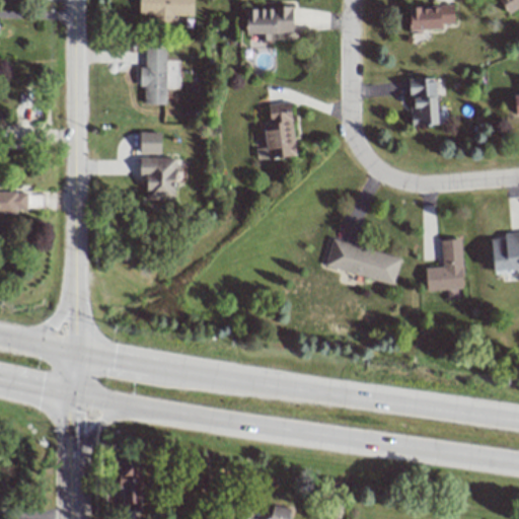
[(138,0),(138,14),(153,15),(153,22),(172,22),(172,15),(193,16),(192,0),(138,0)]
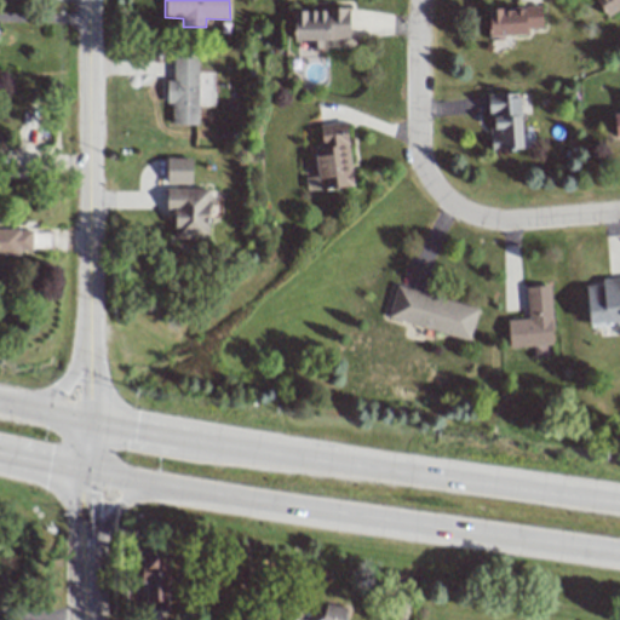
[(619,0),(595,0),(604,15),(619,6),(619,0)]
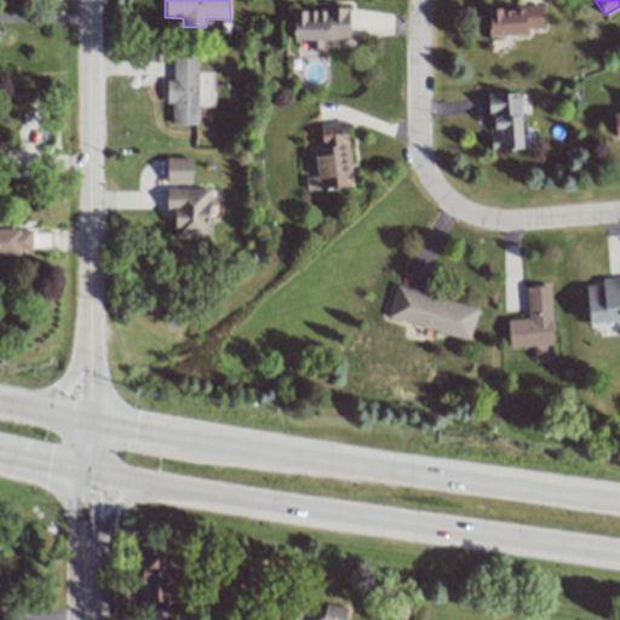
[(488,36),(528,35),(528,29),(543,28),(541,6),(487,9),(488,36)]
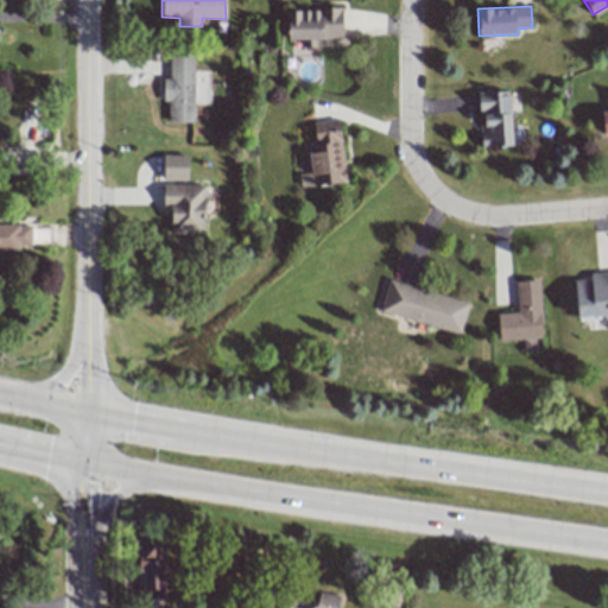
[(342,10),(287,8),(287,43),(315,43),(315,39),(342,39),(342,10)]
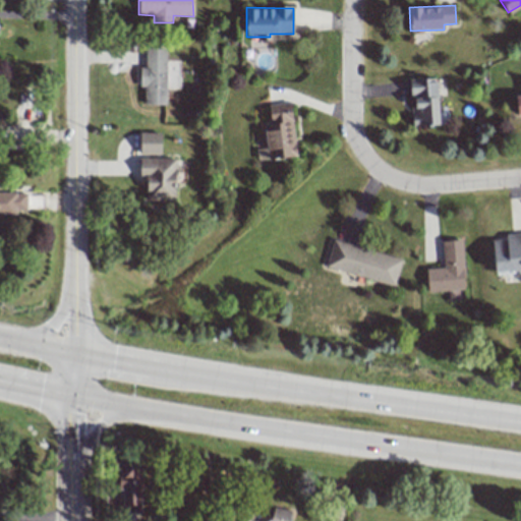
[(143,105),(166,105),(165,49),(145,49),(146,67),(139,67),(139,88),(143,88),(143,105)]
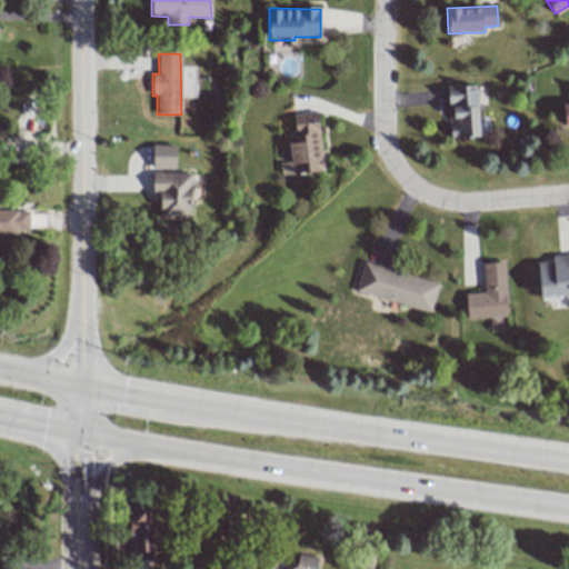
[(323,170),(318,112),(293,115),(296,136),(288,136),(290,162),(280,163),(281,175),(323,170)]
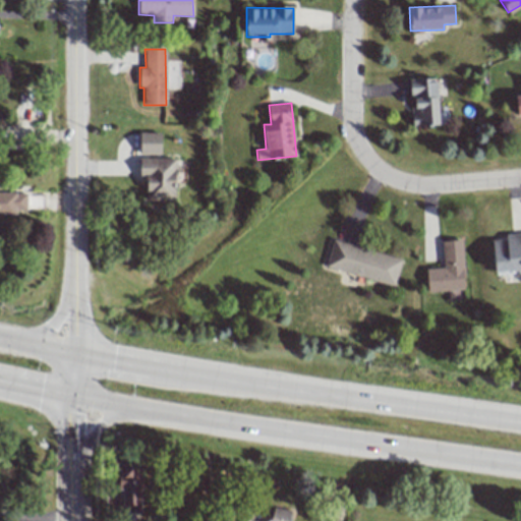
[(139,154),(160,154),(161,133),(139,133),(139,154)]
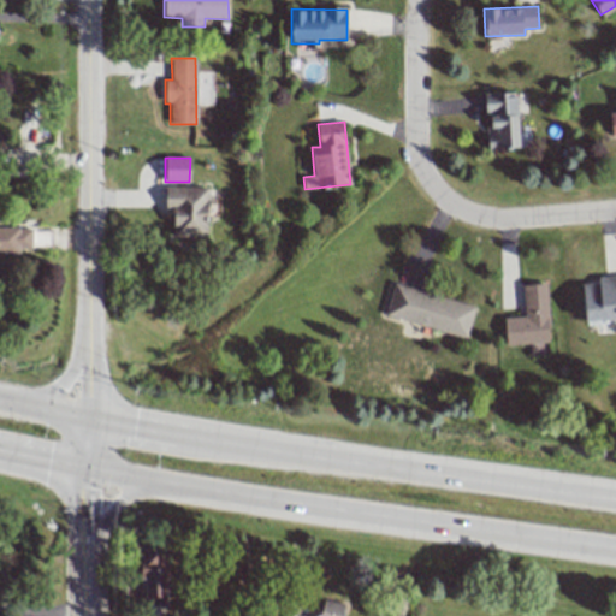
[(173,213),(172,235),(207,236),(208,188),(165,188),(165,212),(173,213)]
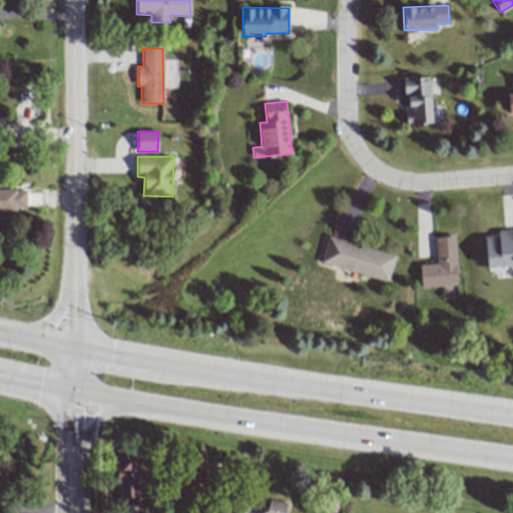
[(0,210),(16,211),(16,207),(25,207),(26,189),(0,188),(0,210)]
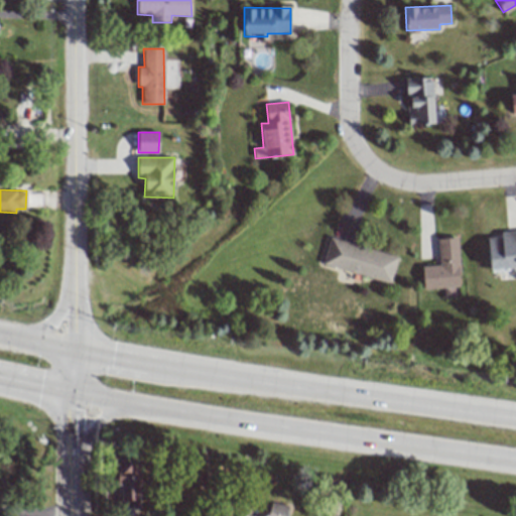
[(515,231),(500,232),(501,238),(488,238),(489,269),(515,268),(515,231)]
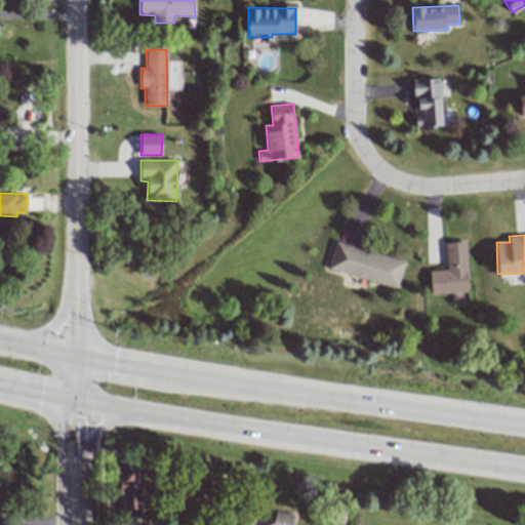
[(327,270),(397,289),(405,260),(335,241),(327,270)]
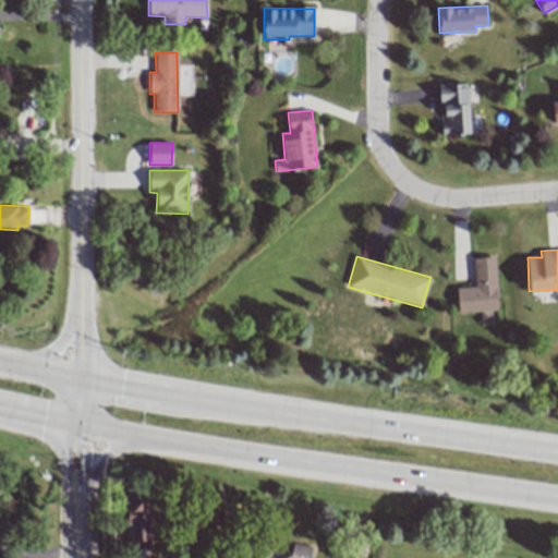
[(474,288),(457,288),(458,312),(497,311),(496,257),(473,258),(474,288)]
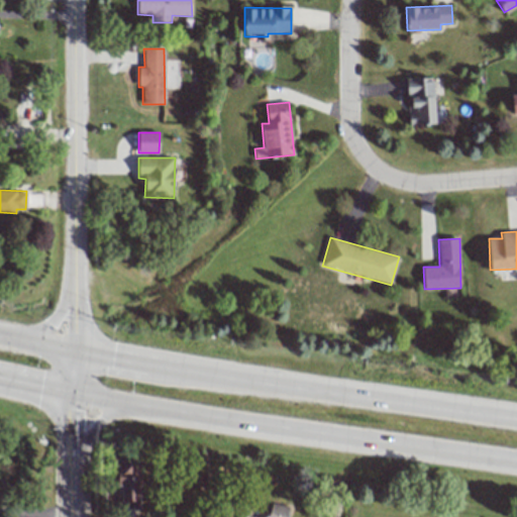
[(121,501),(140,502),(141,462),(118,461),(117,487),(121,487),(121,501)]
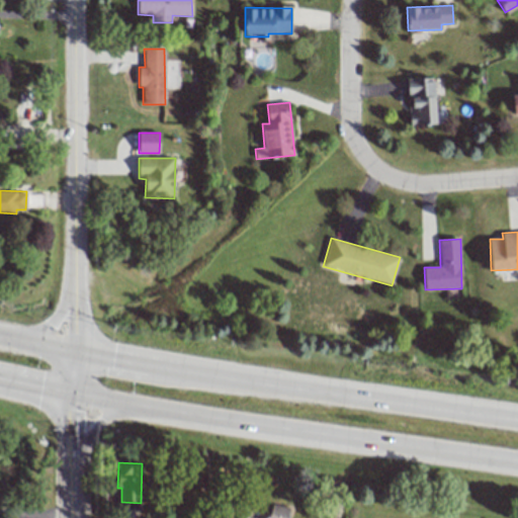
[(287,517),(290,508),(265,502),(261,517),(287,517)]
